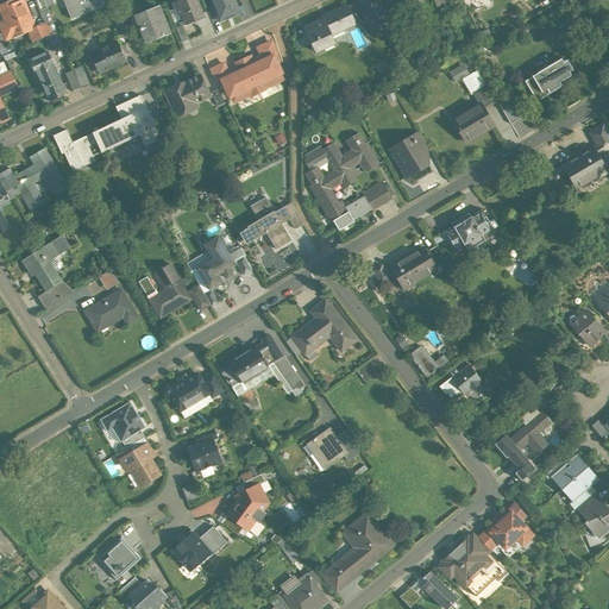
[(24,0),(8,6),(7,4),(0,6),(0,10),(5,22),(10,35),(11,35),(12,37),(35,29),(24,0)]
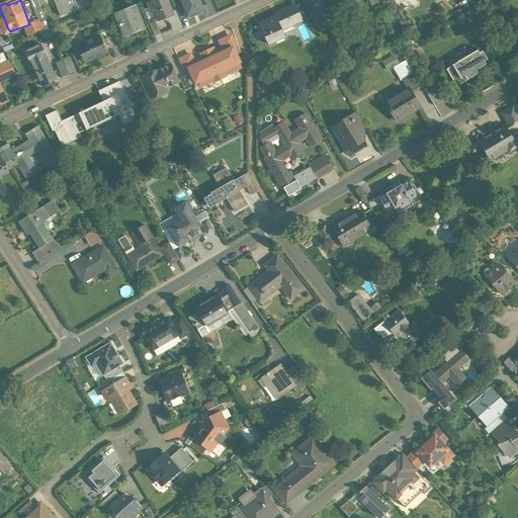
[(48,26),(36,0),(29,0),(33,9),(41,29),(48,26)]
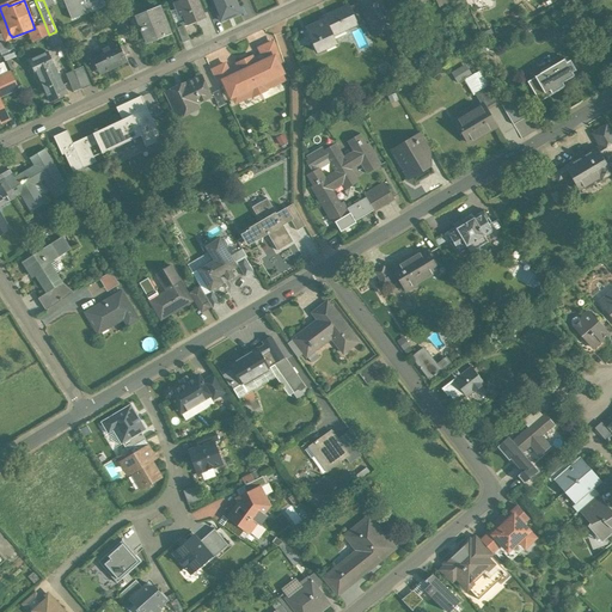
[(83,0),(63,0),(72,19),(89,12),(83,0)]
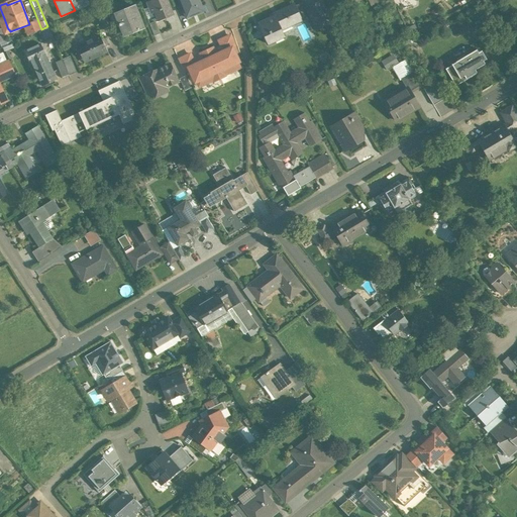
[(86,0),(70,0),(75,10),(88,5),(86,0)]
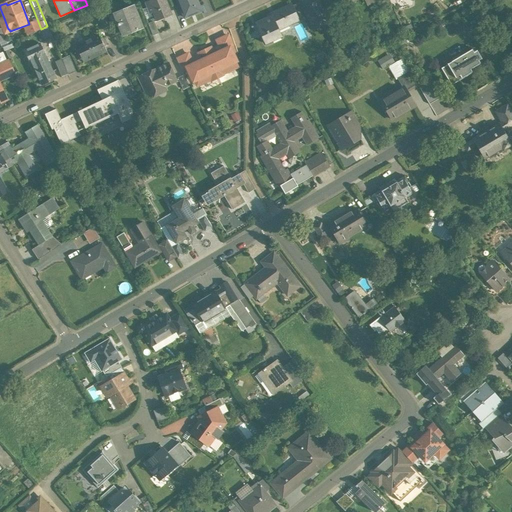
[(163,1),(162,0),(150,0),(145,2),(150,13),(154,12),(157,21),(170,16),(164,1),(163,1)]
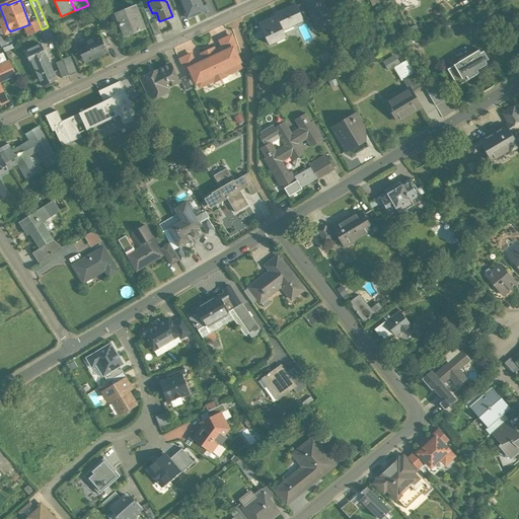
[(178,0),(187,18),(204,11),(200,1),(199,0),(178,0)]
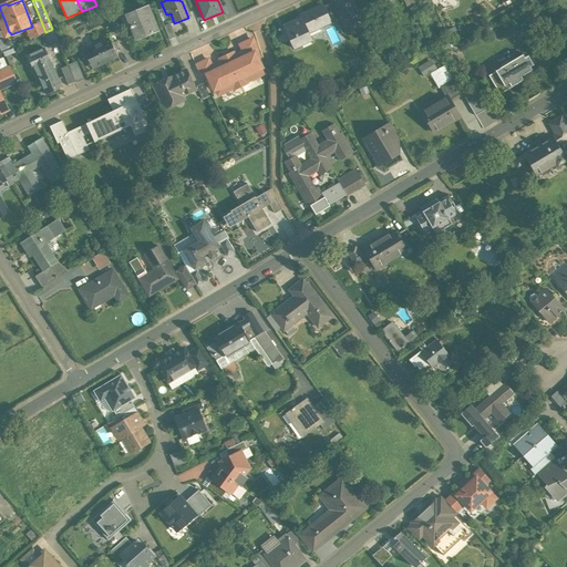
[(352,1),(336,9),(346,32),(363,24),(352,1)]
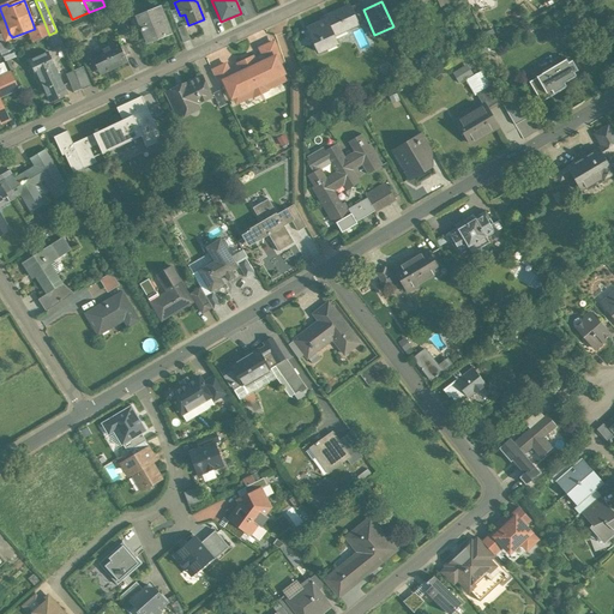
[(332,17),(307,28),(319,53),(336,44),(331,34),(356,23),(348,6),(331,14),(332,17)]
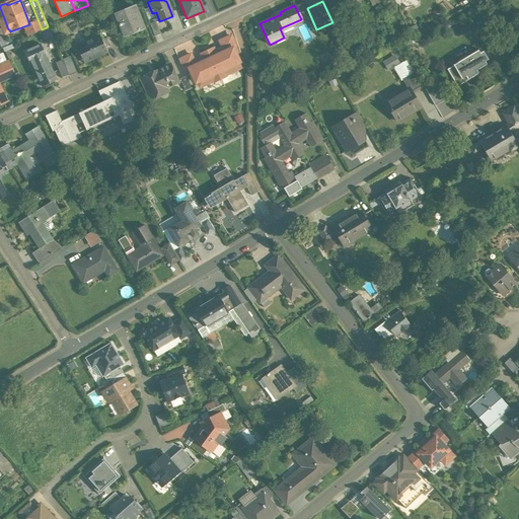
[(135,6),(116,14),(121,26),(124,34),(132,31),(132,32),(144,28),(135,6)]
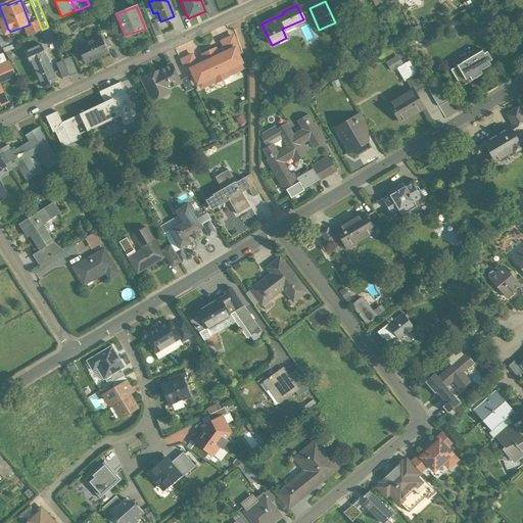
[(122,27),(116,14),(110,17),(115,29),(122,27)]
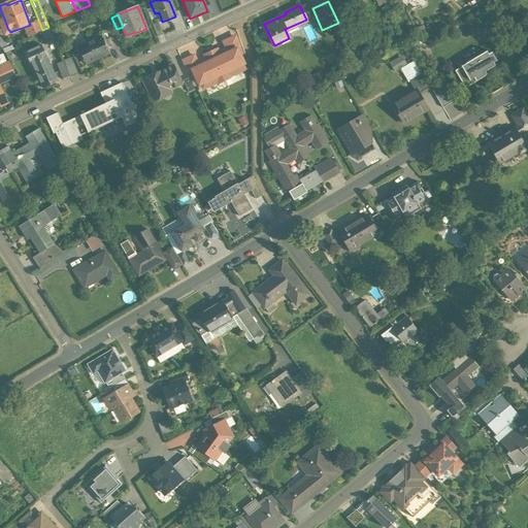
[(4,19),(0,20),(0,26),(1,29),(3,35),(10,32),(9,30),(8,30),(4,19)]
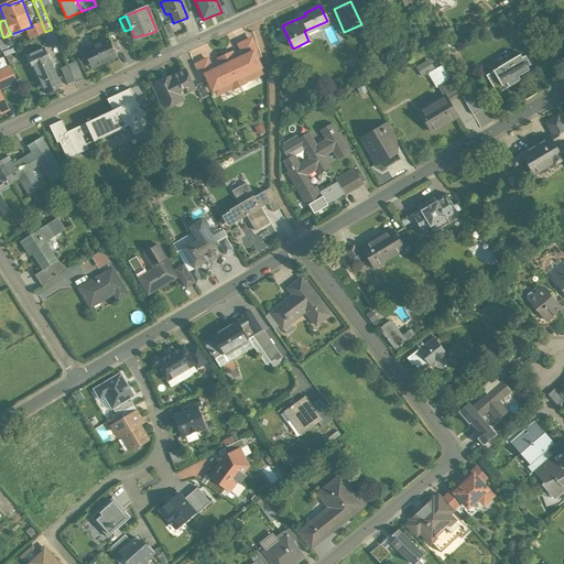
[(116,20),(109,22),(114,32),(120,29),(116,20)]
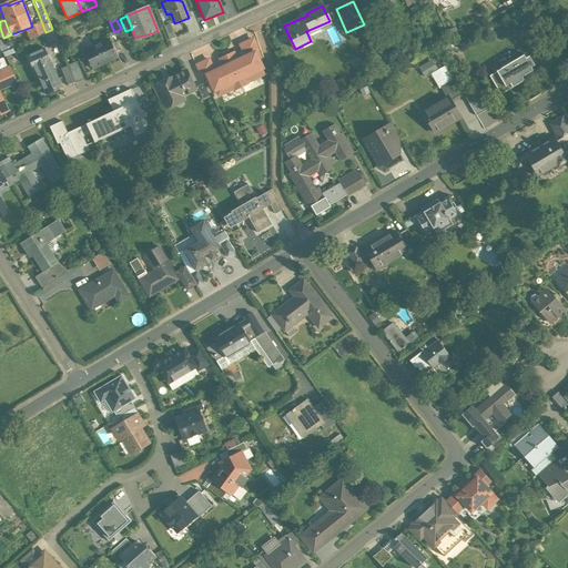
[(170,24),(164,27),(169,38),(174,36),(170,24)]
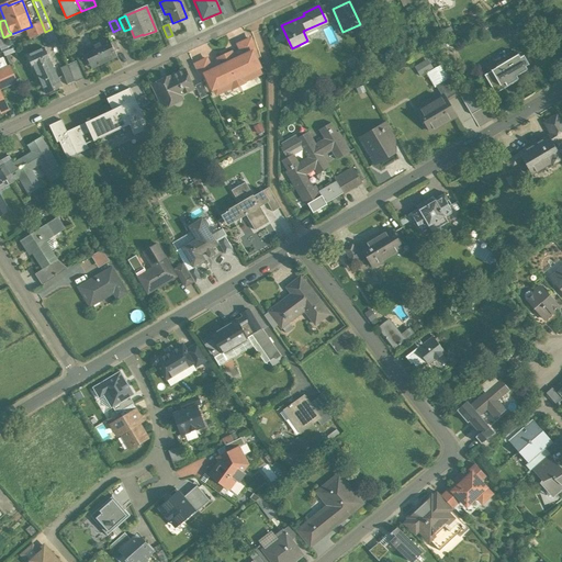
[(45,32),(44,33),(47,43),(56,40),(52,29),(45,32)]
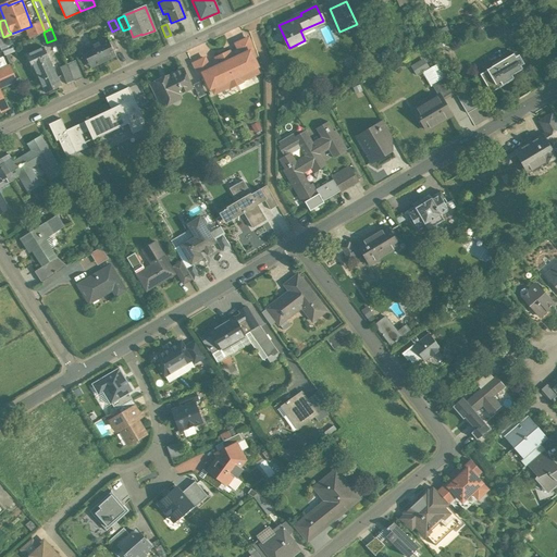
[(107,39),(83,50),(87,59),(89,58),(94,66),(114,56),(107,39)]
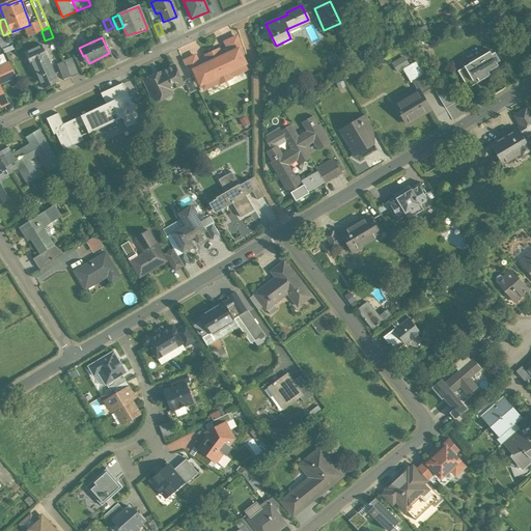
[(228,48),(230,54),(238,50),(241,55),(244,54),(236,37),(225,43),(228,48)]
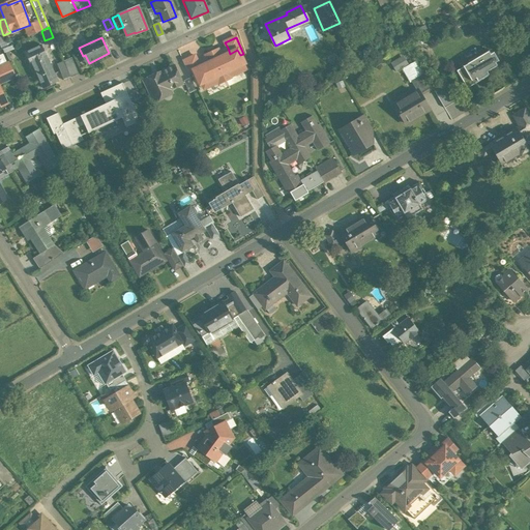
[(417,38),(406,45),(411,53),(422,48),(417,38)]
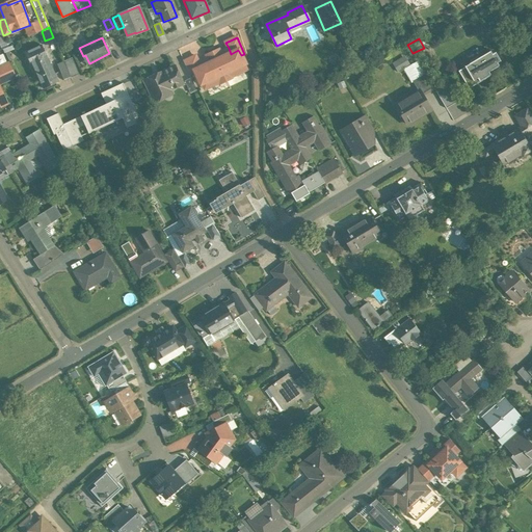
[(41,46),(26,53),(31,64),(32,64),(44,88),(57,82),(41,46)]
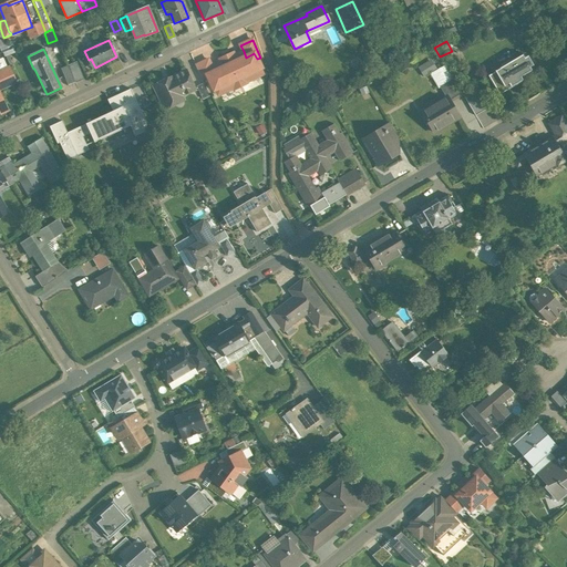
[(215,72),(207,75),(214,90),(219,88),(223,93),(234,88),(235,90),(247,84),(246,82),(258,75),(256,71),(261,68),(257,59),(254,53),(246,58),(244,51),(239,53),(240,55),(236,58),(234,53),(219,60),(222,64),(217,66),(216,64),(212,66),(215,72)]
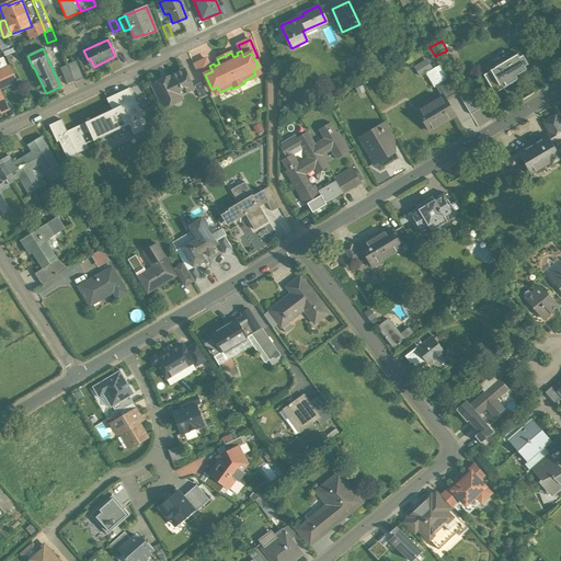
[(517,55),(490,70),(490,71),(499,87),(503,83),(505,87),(517,79),(515,77),(526,70),(524,67),(527,65),(523,56),(518,58),(517,55)]
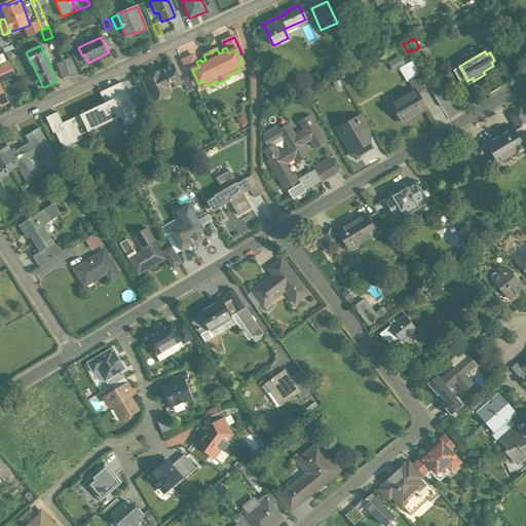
[(192,70),(199,67),(196,62),(193,55),(182,61),(187,72),(192,70)]
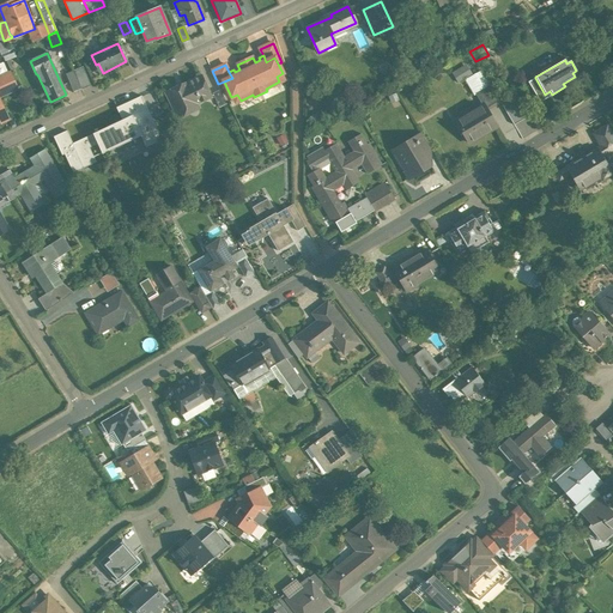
[(83,67),(73,71),(80,90),(90,86),(83,67)]
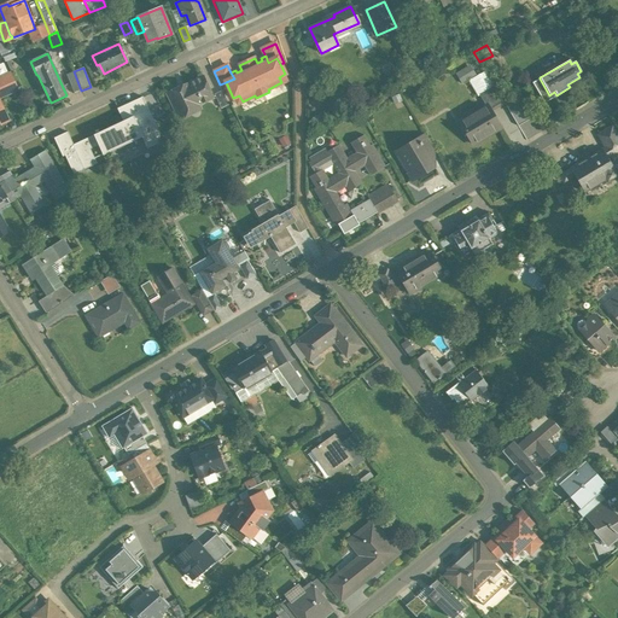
[(470,79),(479,95),(490,89),(481,73),(474,76),(470,68),(459,74),(464,82),(470,79)]
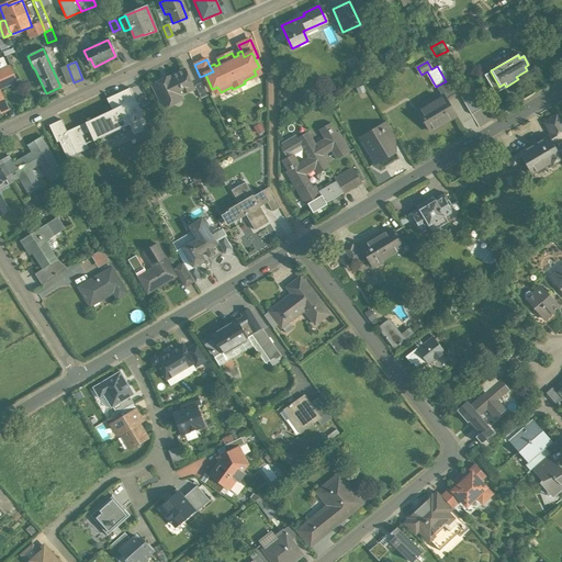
[(74,82),(67,65),(60,68),(67,85),(74,82)]
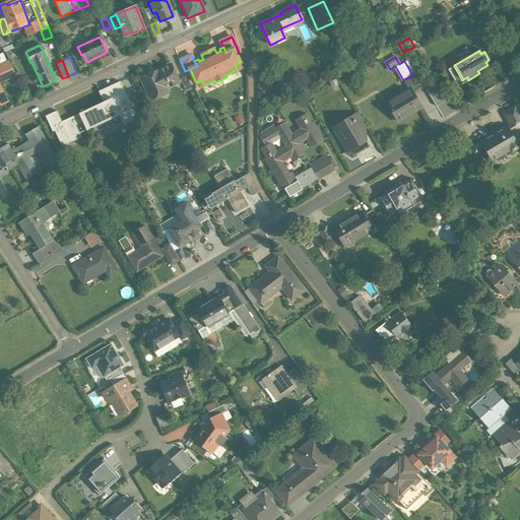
[(0,105),(6,103),(0,87),(0,78),(14,73),(8,61),(0,64),(0,105)]
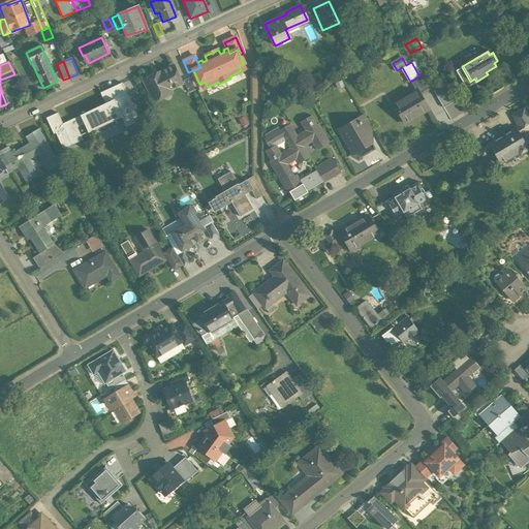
[(173,66),(143,80),(151,98),(152,98),(153,101),(163,97),(161,93),(182,84),(173,66)]
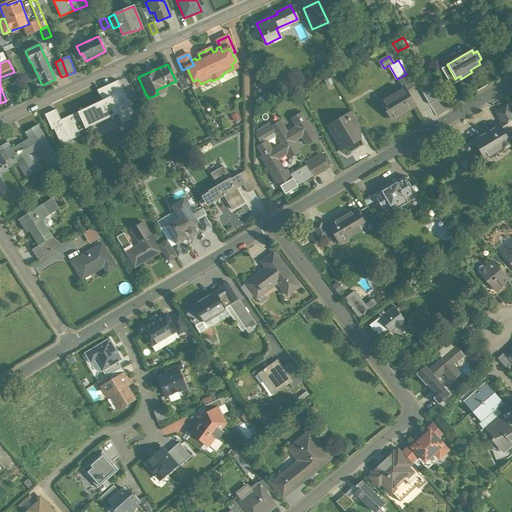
[(455,79),(447,65),(441,69),(449,82),(455,79)]
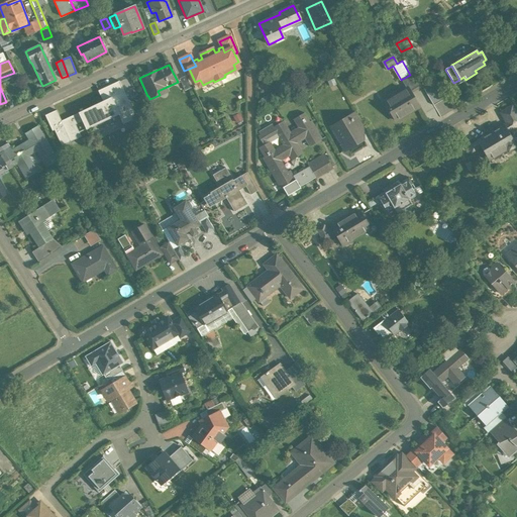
[(410,75),(401,80),(406,89),(407,89),(410,93),(415,90),(421,87),(413,73),(410,75)]
